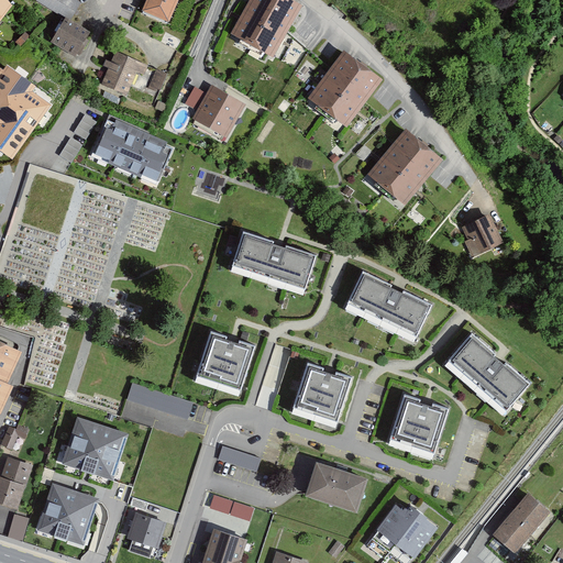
[(0,0),(0,20),(11,6),(7,0),(0,0)]
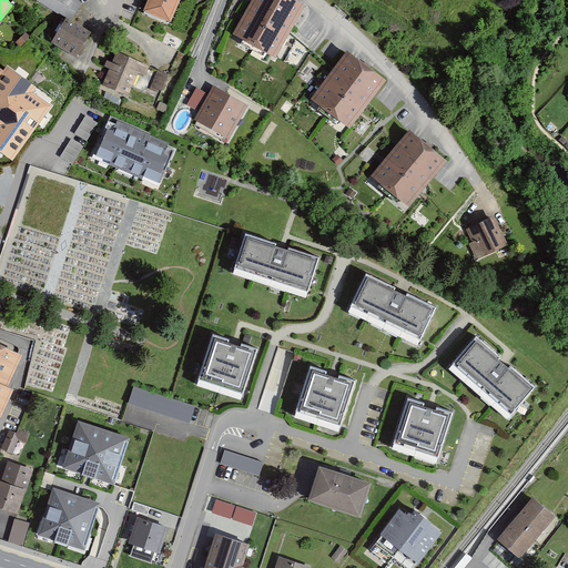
[(80,2),(75,0),(37,0),(37,1),(67,19),(70,21),(80,2)]
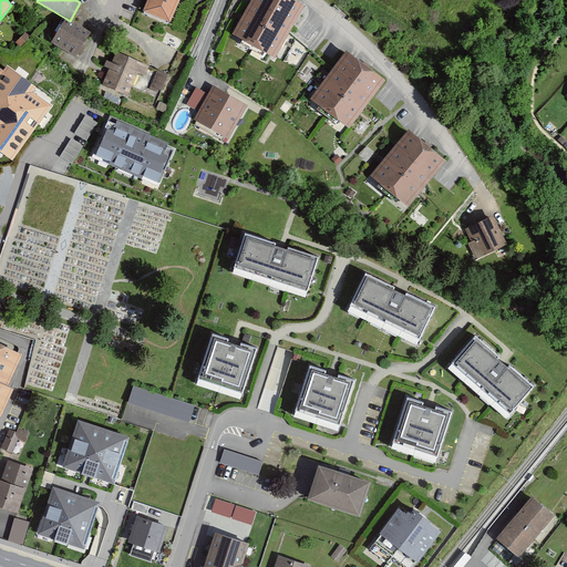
[(148,0),(144,11),(143,13),(168,24),(178,0),(148,0)]
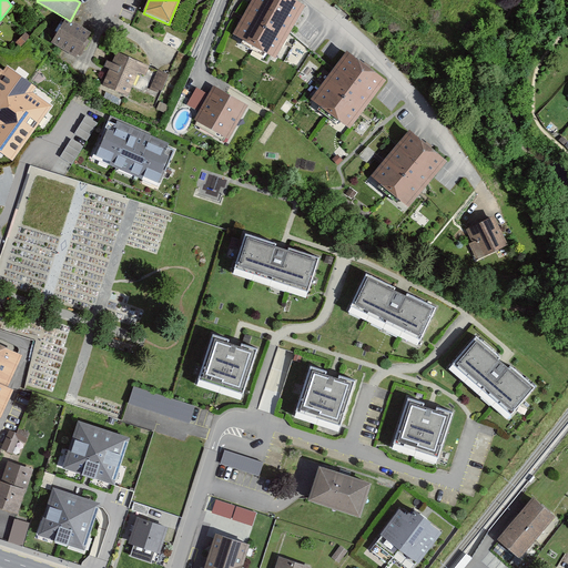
[(253,0),(234,33),(275,56),(288,31),(303,4),(294,0),(253,0)]
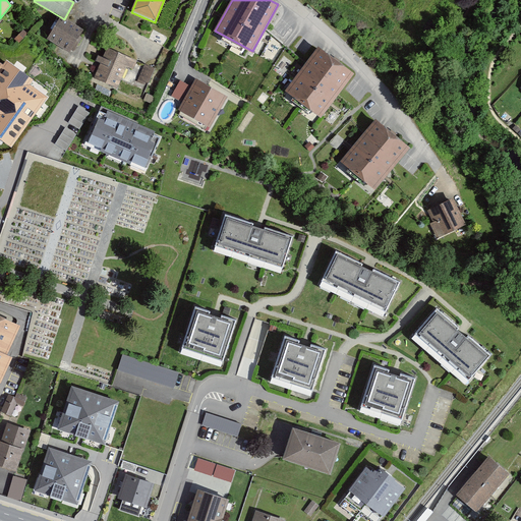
[(64,19),(61,17),(48,39),(70,52),(83,31),(64,19)]
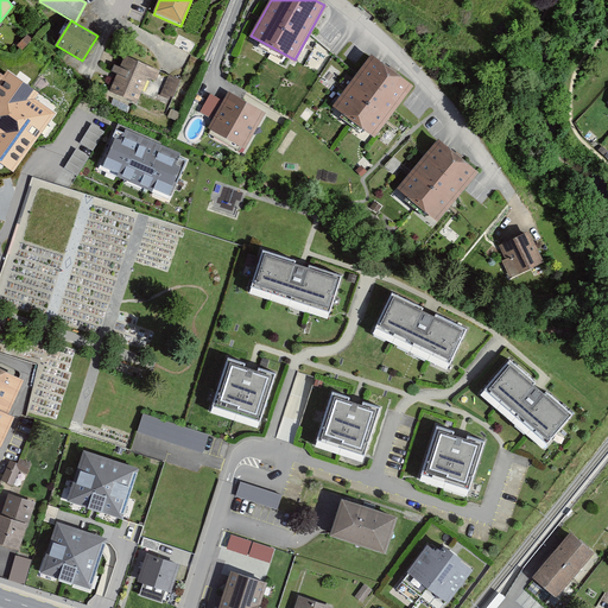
[(23,51),(33,40),(27,35),(17,45),(23,51)]
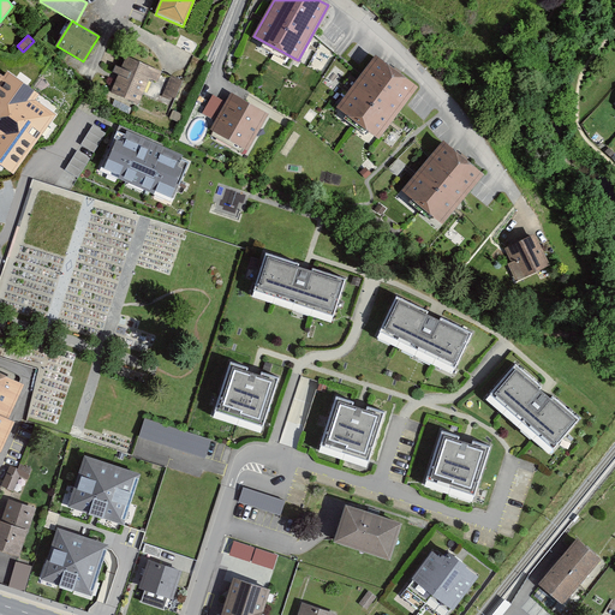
[(362,76),(338,107),(380,138),(399,112),(417,87),(400,75),(396,71),(376,57),(375,58),(363,75),(362,76)]
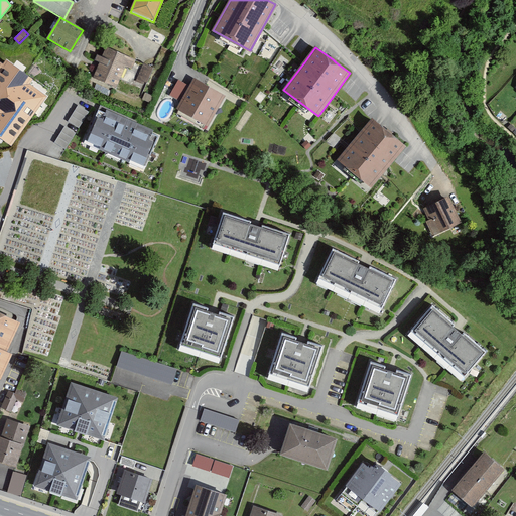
[(101,63),(94,78),(116,87),(126,66),(132,68),(135,60),(107,48),(103,57),(97,55),(95,60),(101,63)]
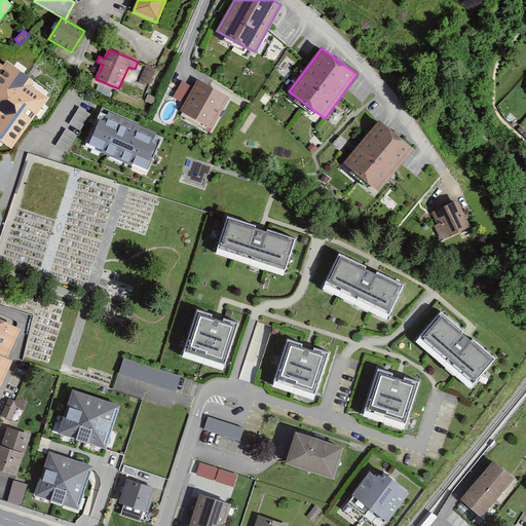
[(0,141),(3,144),(11,149),(35,116),(48,98),(31,85),(34,81),(6,62),(3,66),(0,64),(0,141)]
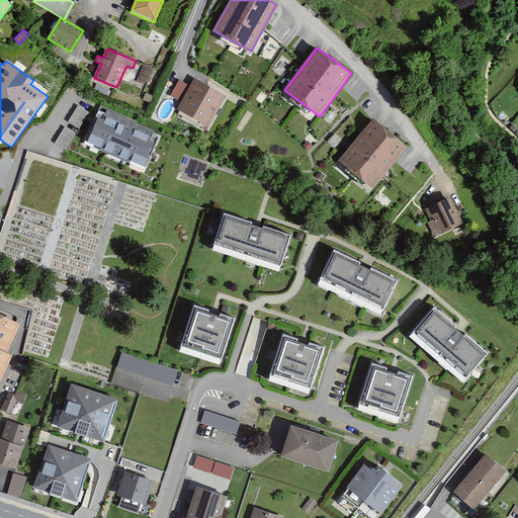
[(149,81),(154,66),(144,63),(139,78),(149,81)]
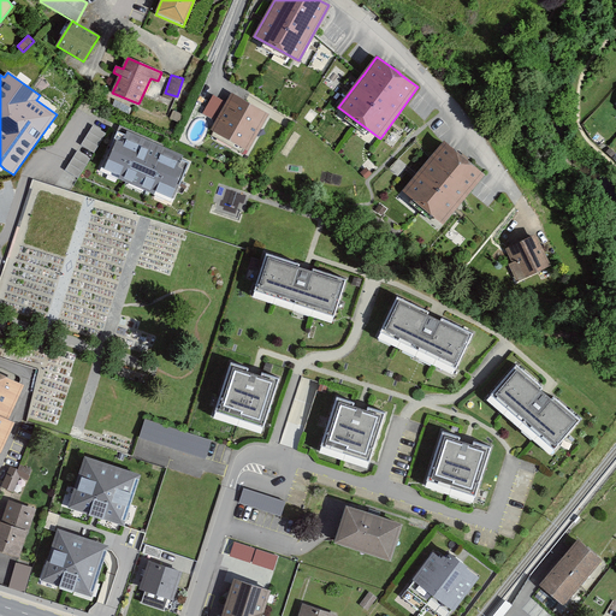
[(215,120),(211,130),(248,150),(270,113),(246,100),(231,92),(226,101),(213,94),(203,114),(215,120)]
